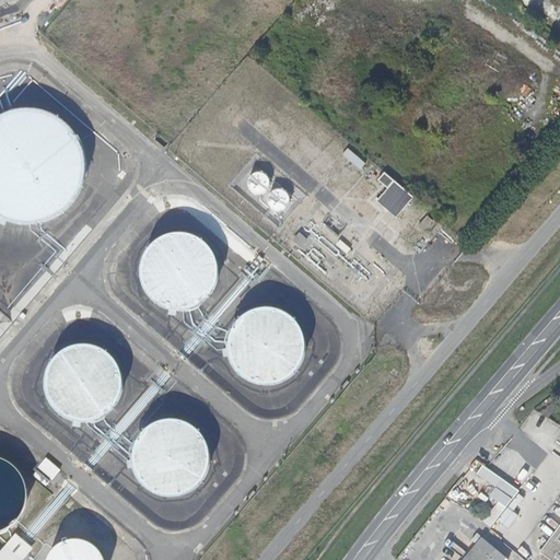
[(34,111),(22,111),(12,113),(10,113),(6,115),(0,117),(0,217),(2,219),(18,224),(30,225),(36,223),(41,223),(49,221),(60,216),(66,210),(77,198),(83,184),(85,172),(84,160),(79,141),(71,130),(57,118),(42,112),(34,111)]
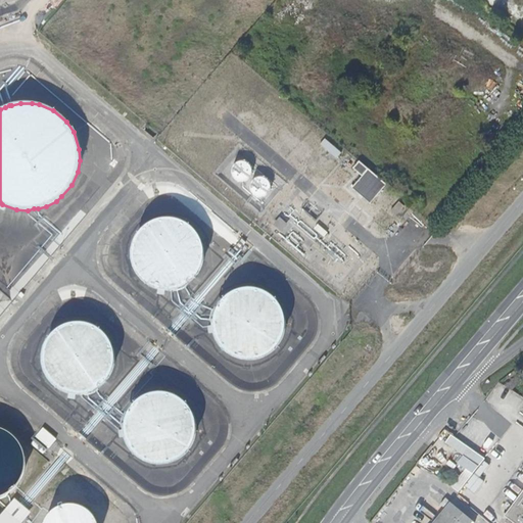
[(244,161),(242,161),(240,161),(237,162),(234,164),(233,167),(232,171),(231,173),(232,175),(233,177),(235,180),(237,181),(239,182),(241,183),(243,183),(244,182),(248,181),(249,180),(251,176),(252,174),(252,171),(251,168),(251,167),(248,163),(246,162),(244,161)]
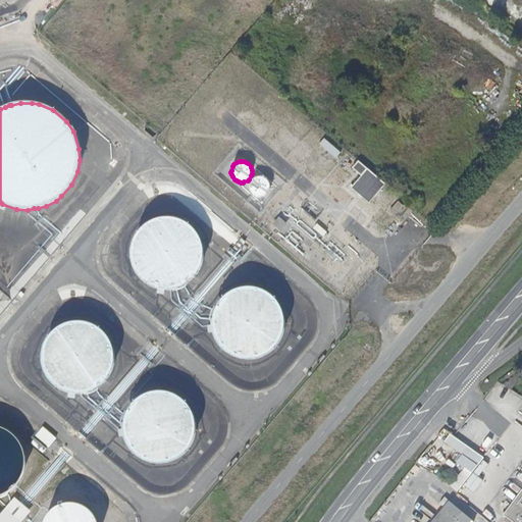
[(362,176),(352,189),(358,194),(356,197),(360,200),(362,198),(369,204),(385,185),(358,162),(353,168),(355,171),(353,174),(356,176),(358,174),(362,176)]
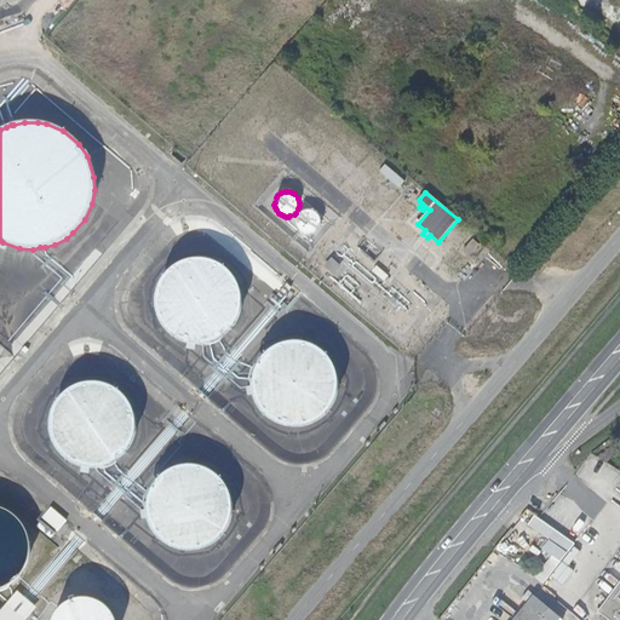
[(313,211),(309,210),(304,211),(302,212),(300,213),(298,217),(297,220),(297,224),(298,228),(300,231),(302,233),(304,234),(308,235),(309,235),(310,235),(313,235),(315,234),(317,233),(320,230),(321,228),(322,225),(322,223),(322,220),(320,216),(317,213),(315,211),(313,211)]
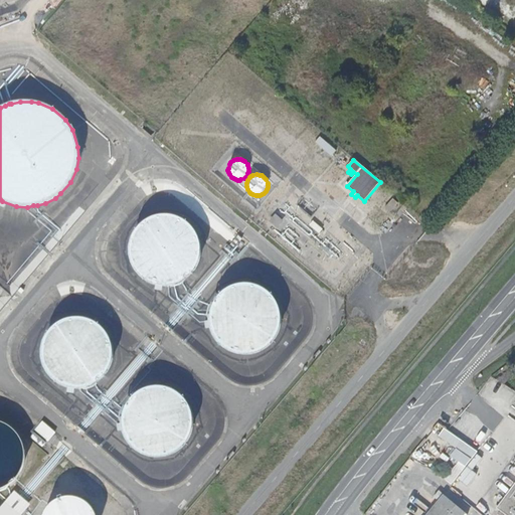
[(317,210),(303,198),(302,200),(306,204),(305,206),(300,202),(297,205),(311,217),(317,210)]
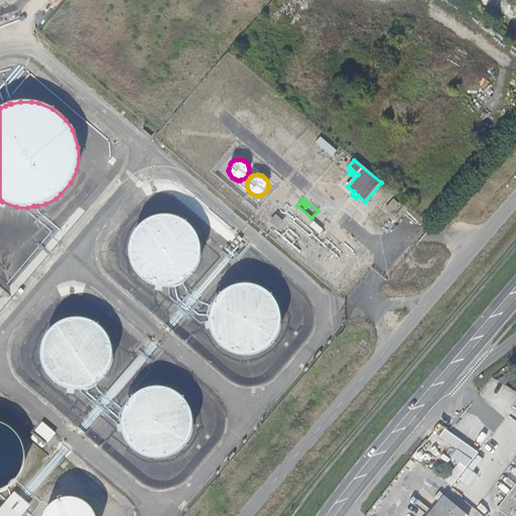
[(339,262),(347,253),(339,246),(341,243),(332,236),(330,238),(325,234),(324,236),(292,210),(293,208),(287,202),(278,213),(331,255),(330,257),(333,259),(334,258),(339,262)]
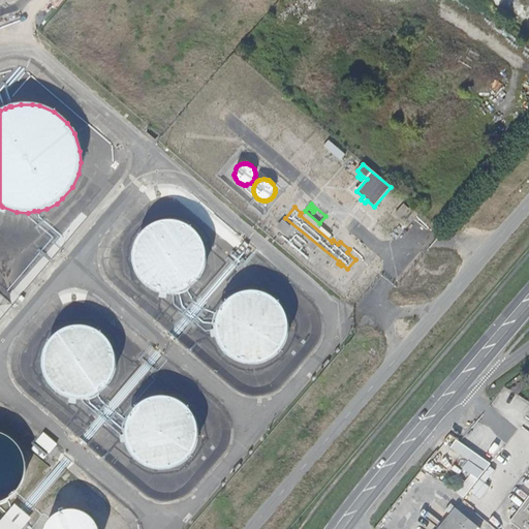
[(276,228),(285,236),(291,228),(283,220),(276,228)]
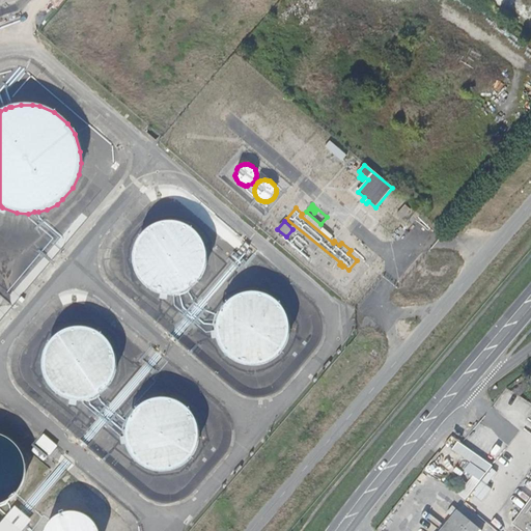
[(176,222),(164,222),(157,224),(151,227),(144,233),(139,239),(137,244),(135,251),(134,261),(135,266),(137,273),(142,282),(147,287),(157,292),(164,295),(174,295),(176,295),(179,294),(182,294),(188,289),(193,287),(198,282),(203,273),(206,266),(206,260),(206,251),(203,244),(201,239),(196,233),(186,225),(176,222)]
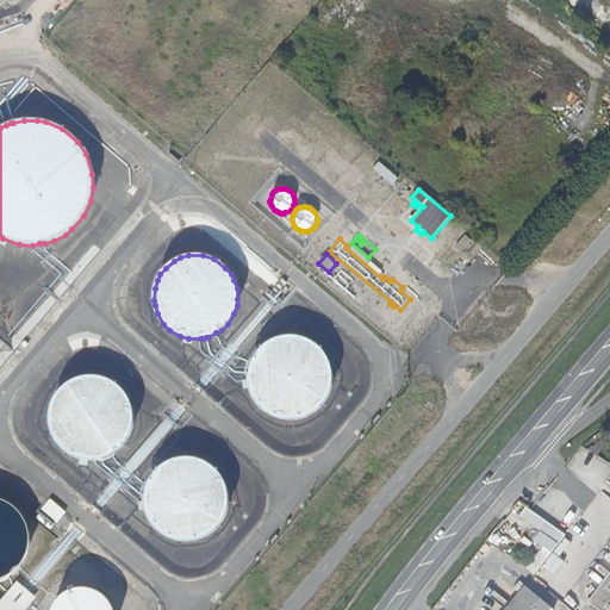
[(359,282),(342,268),(330,282),(354,303),(359,297),(352,291),(359,282)]
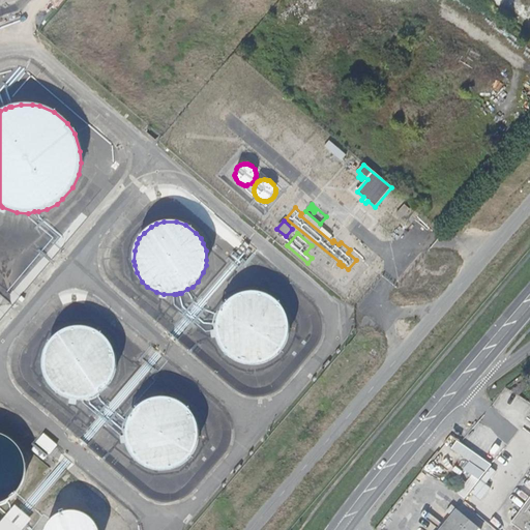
[(259,293),(246,293),(239,295),(228,301),(221,312),(218,315),(217,319),(217,320),(216,324),(216,326),(216,330),(216,331),(217,339),(221,346),(224,350),(230,357),(239,362),(246,364),(254,365),(262,364),(271,360),(275,357),(283,350),(286,344),(289,331),(289,324),(286,314),(283,307),(273,298),(264,294),(259,293)]
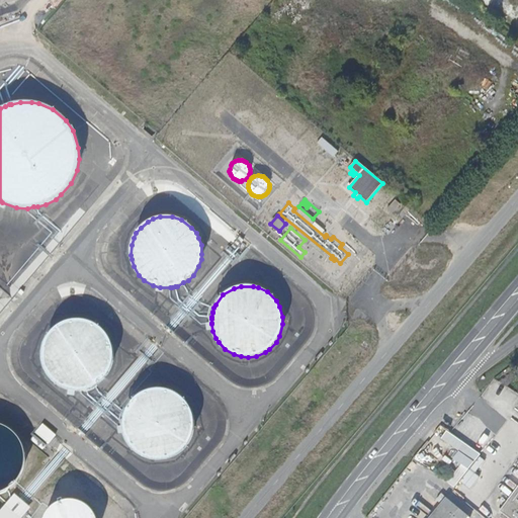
[(79,320),(69,321),(62,323),(56,327),(49,334),(46,339),(42,348),(41,357),(44,365),(46,372),(49,376),(54,381),(64,389),(74,391),(78,391),(81,391),(82,391),(91,389),(95,385),(101,381),(106,376),(111,367),(113,357),(112,348),(110,341),(106,334),(99,327),(93,323),(86,321),(79,320)]
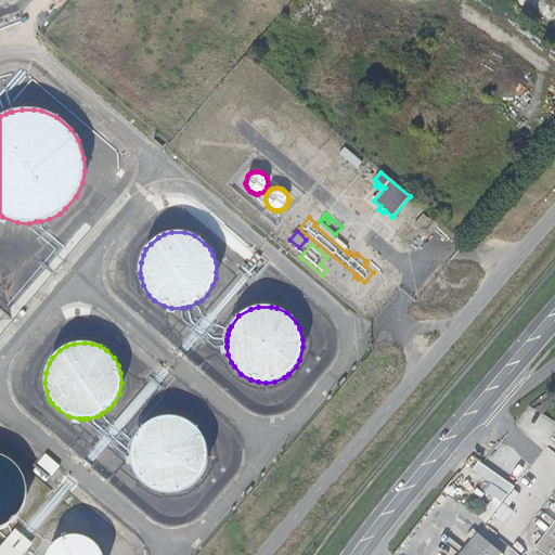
[(177,417),(168,416),(160,417),(149,423),(142,428),(138,435),(134,441),(134,442),(132,447),(132,451),(132,460),(132,461),(134,470),(142,481),(149,487),(158,491),(168,493),(177,492),(184,490),(191,487),(197,481),(205,470),(207,460),(208,452),(206,441),(202,435),(198,430),(191,423),(186,421),(177,417)]
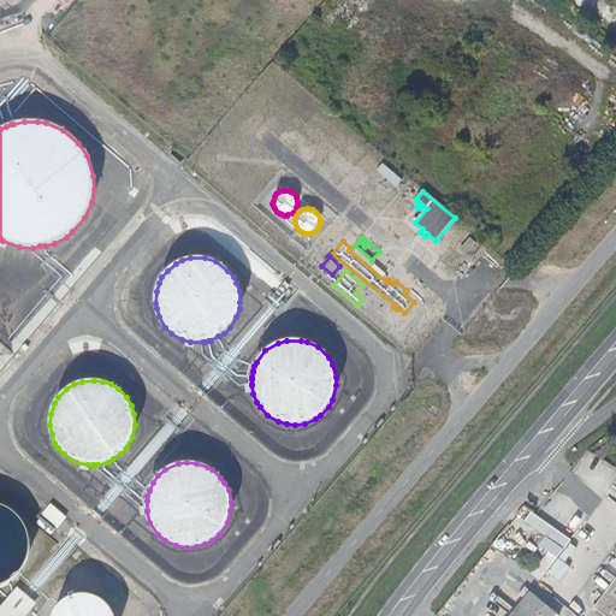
[(51,503),(41,514),(58,527),(67,516),(51,503)]
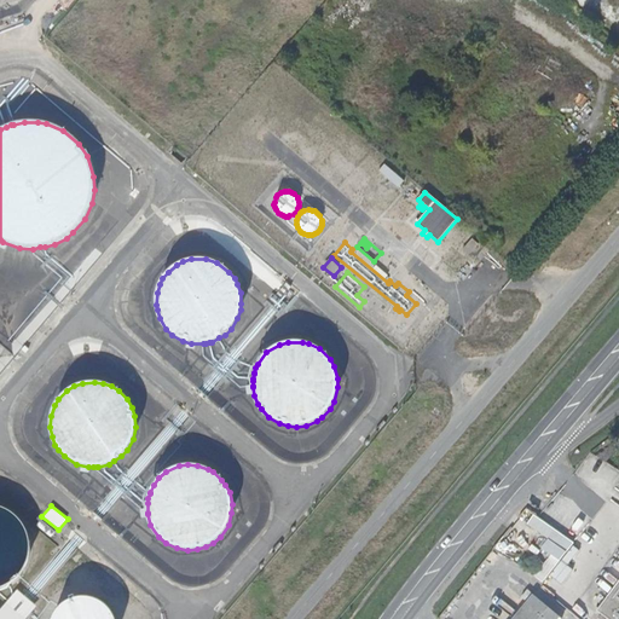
[(21,520),(9,510),(0,507),(0,588),(6,586),(9,584),(16,579),(21,574),(22,573),(25,568),(28,560),(30,550),(29,539),(27,531),(21,520)]
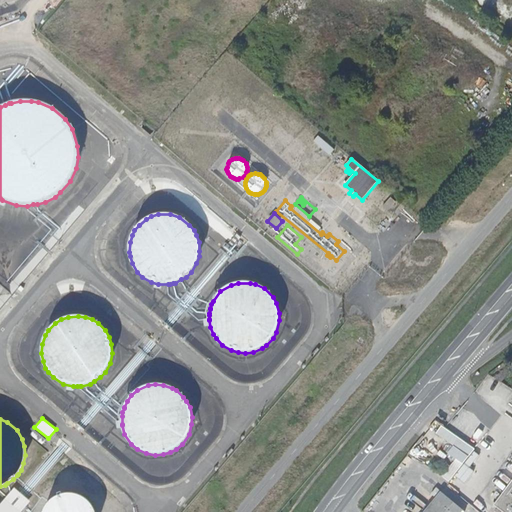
[(441,425),(436,433),(453,445),(469,456),(475,449),(445,427),(441,425)]
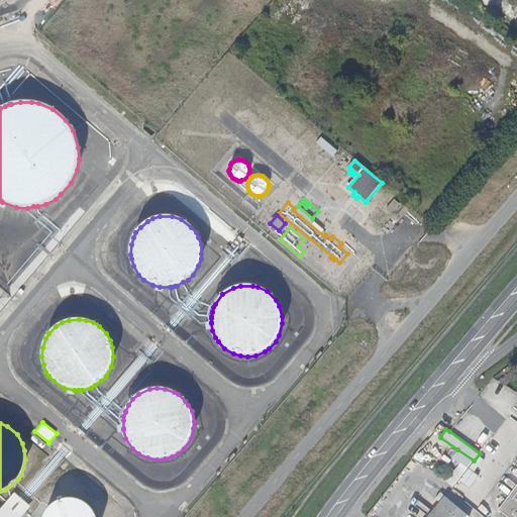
[(474,460),(457,449),(451,457),(459,462),(469,468),(474,460)]
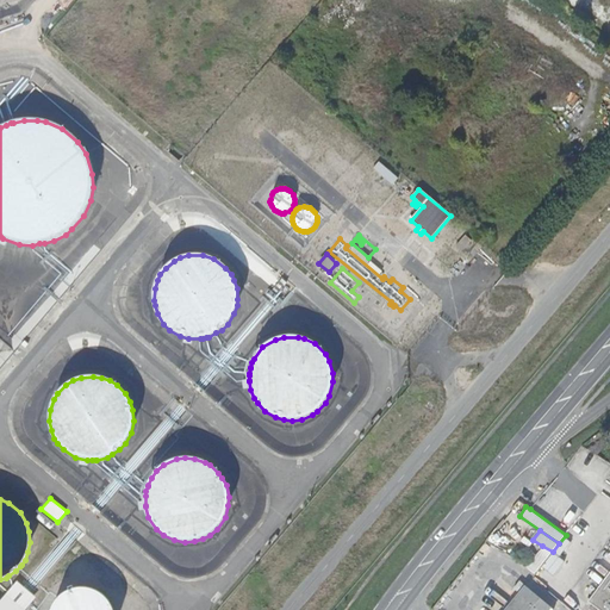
[(553,552),(542,546),(536,555),(529,551),(520,564),(535,574),(553,552)]
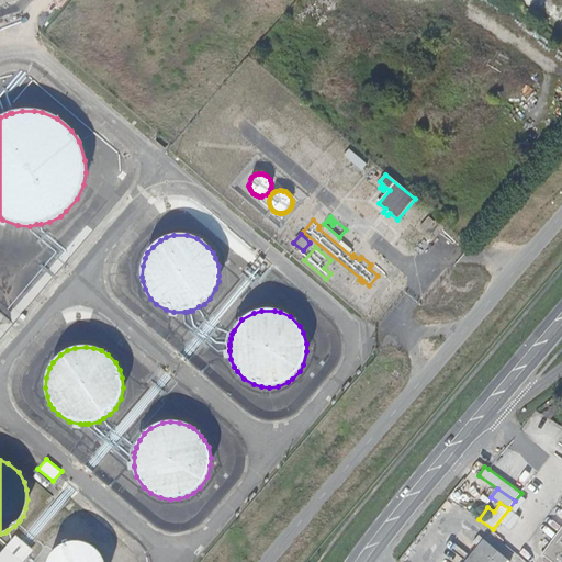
[(484,540),(484,539),(470,527),(468,530),(484,540)]
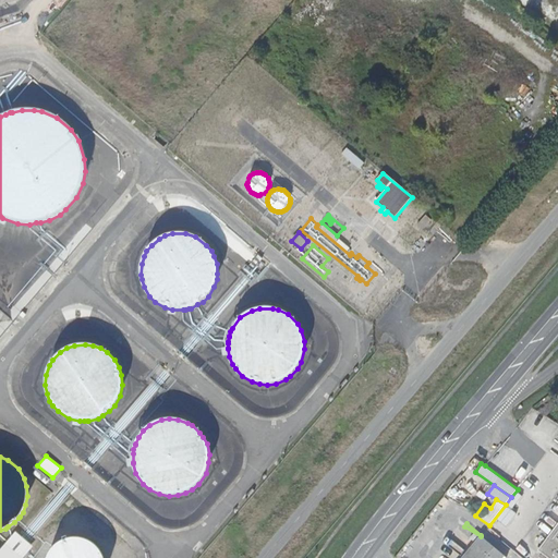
[(474,544),(481,536),(464,526),(460,532),(474,544)]
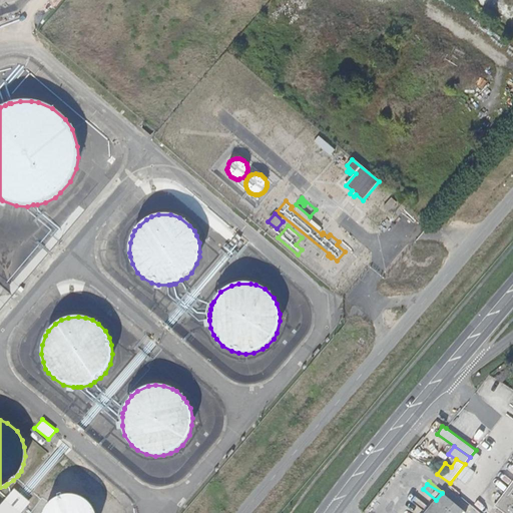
[(0,506),(0,512),(20,512),(24,509),(30,502),(15,489),(10,494),(7,498),(0,506)]
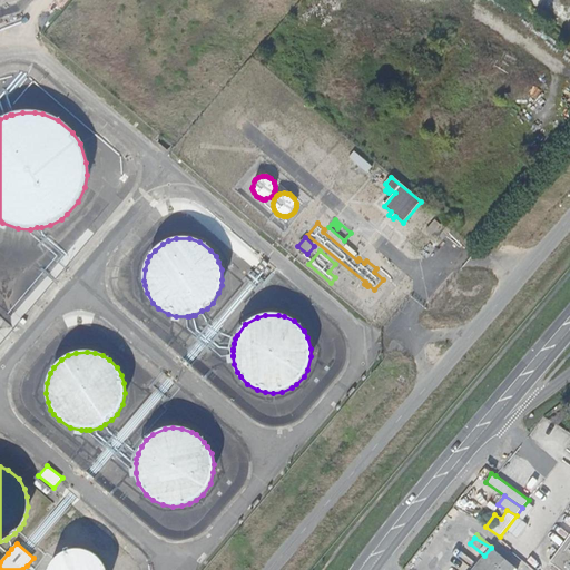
[(107,569),(106,564),(99,556),(90,550),(80,547),(69,548),(60,552),(53,558),(52,560),(48,569),(47,569),(107,569)]
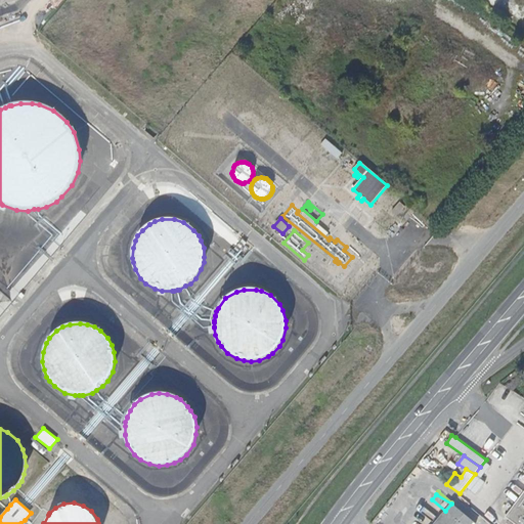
[(451,503),(451,504),(445,511),(435,523),(475,523),(476,523),(451,503)]
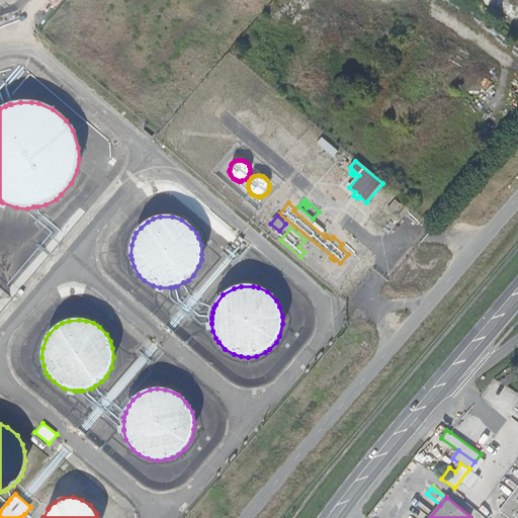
[(508,517),(517,517),(517,497),(514,502),(511,500),(502,513),(508,517)]
